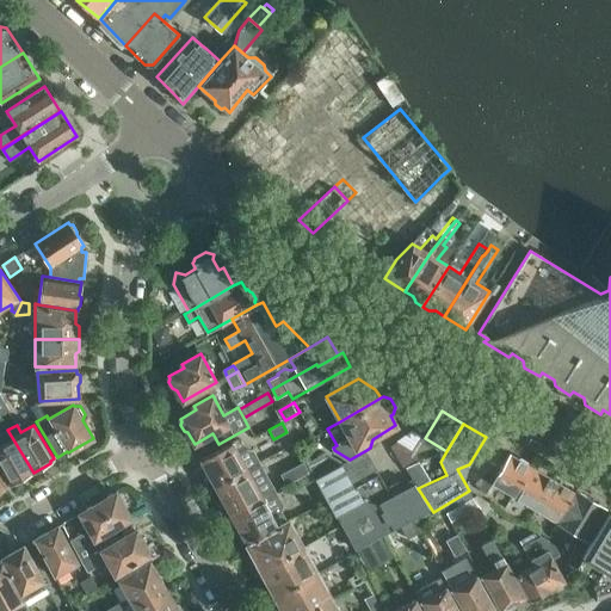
[(34,473),(7,430),(0,434),(0,468),(10,485),(13,482),(16,483),(34,473)]
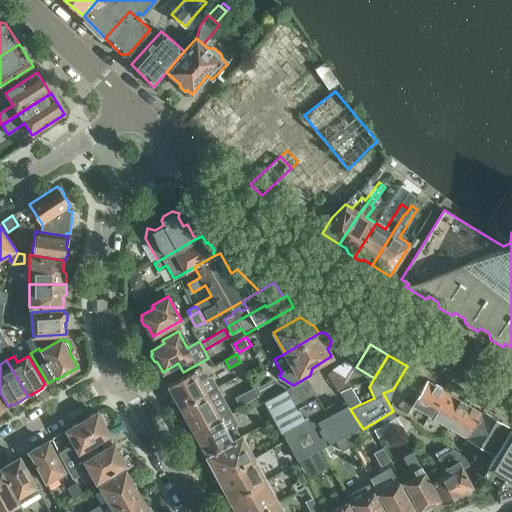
[(179,406),(180,408),(217,388),(211,377),(205,376),(200,366),(167,385),(173,395),(171,398),(175,405),(179,406)]
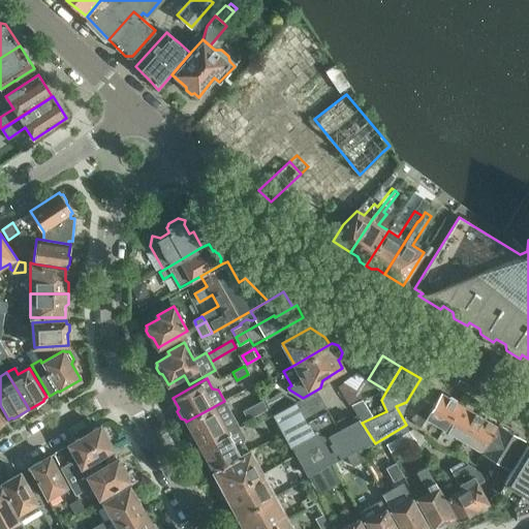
[(338,386),(345,394),(353,389),(346,379),(338,386)]
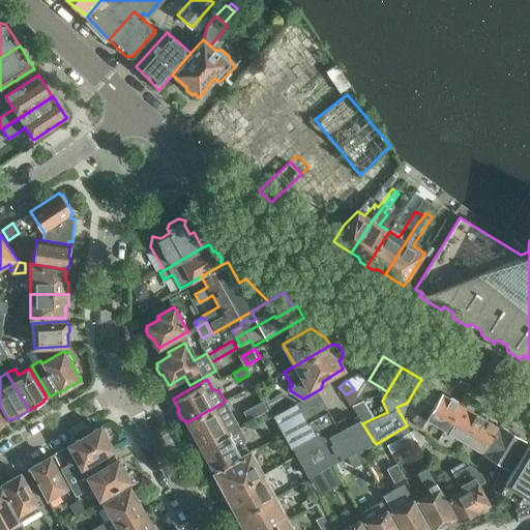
[(318,390),(303,399),(303,400),(294,405),(290,396),(284,392),(267,402),(307,476),(373,441),(357,416),(347,421),(349,425),(341,430),(318,390)]
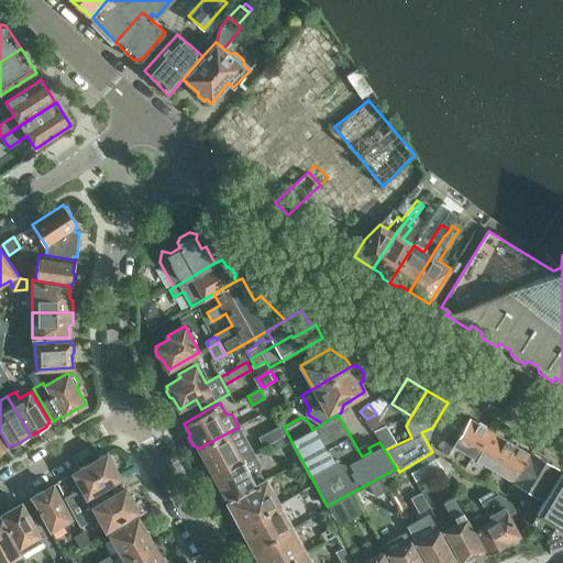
[(453,444),(473,456),(489,430),(468,418),(457,437),(453,444)]
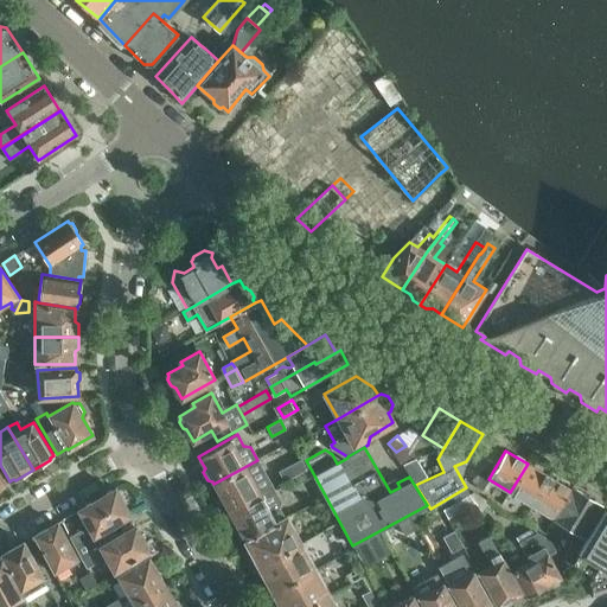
[(427,477),(415,458),(402,464),(415,484),(427,477)]
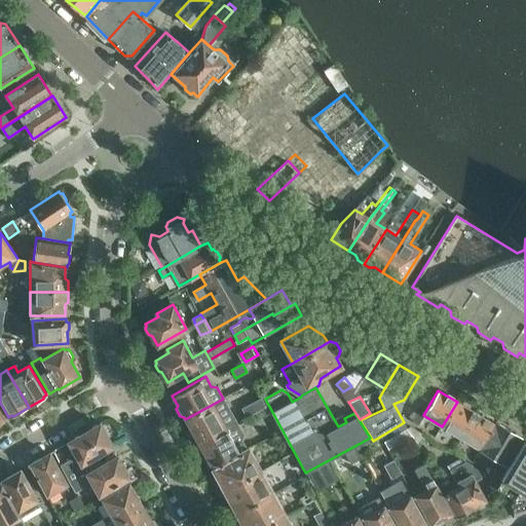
[(241,409),(247,417),(265,406),(261,398),(241,409)]
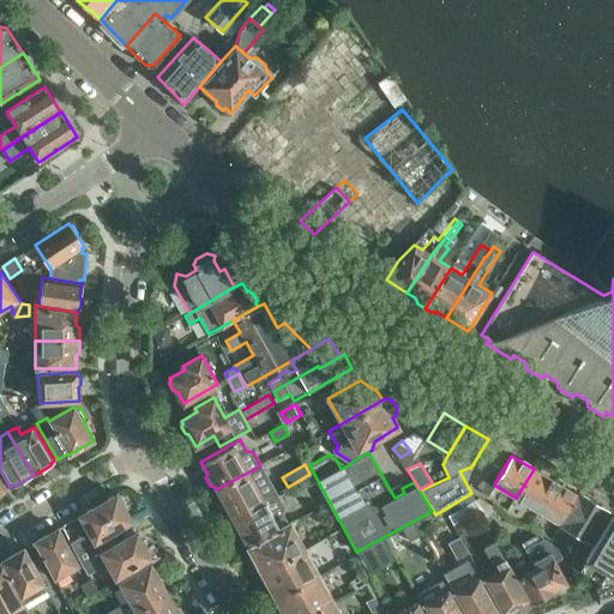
[(230,515),(263,498),(275,491),(260,465),(216,489),(222,499),(220,504),(226,512),(229,513),(230,515)]
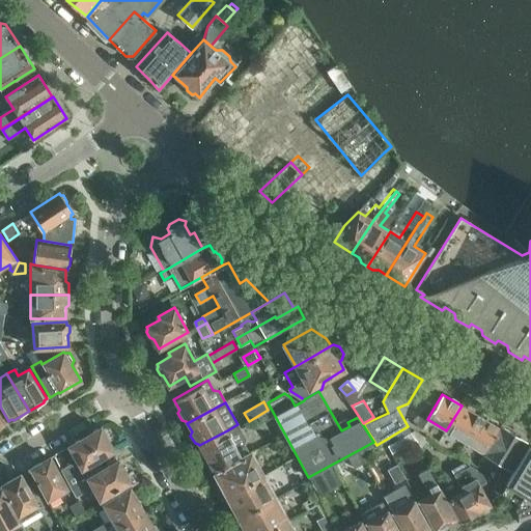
[(450,452),(457,456),(480,416),(462,406),(446,430),(459,439),(450,452)]
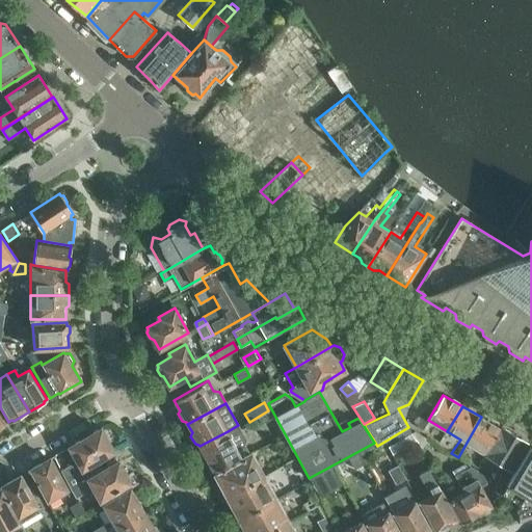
[(417,429),(428,420),(432,413),(425,407),(409,419),(417,429)]
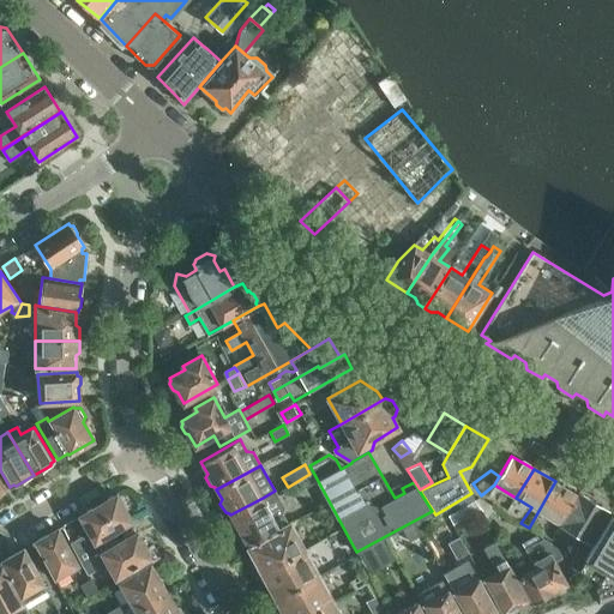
[(529,528),(537,533),(551,540),(557,531),(540,523),(545,515),(560,524),(577,494),(555,481),(529,528)]
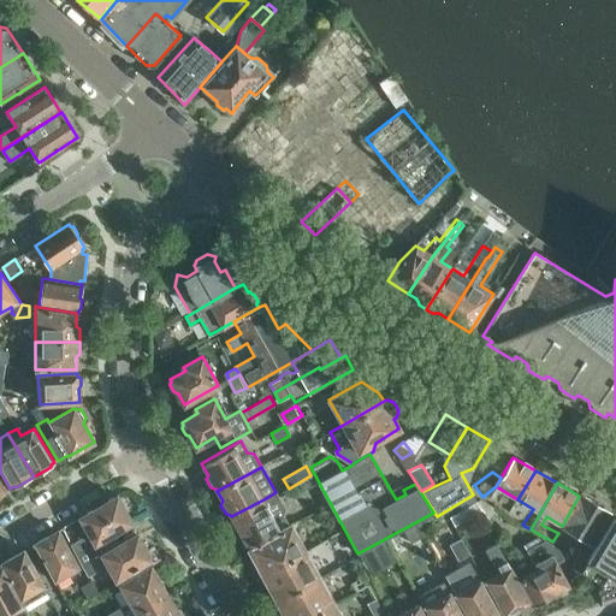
[(132,522),(117,495),(80,516),(95,544),(108,535),(132,522)]
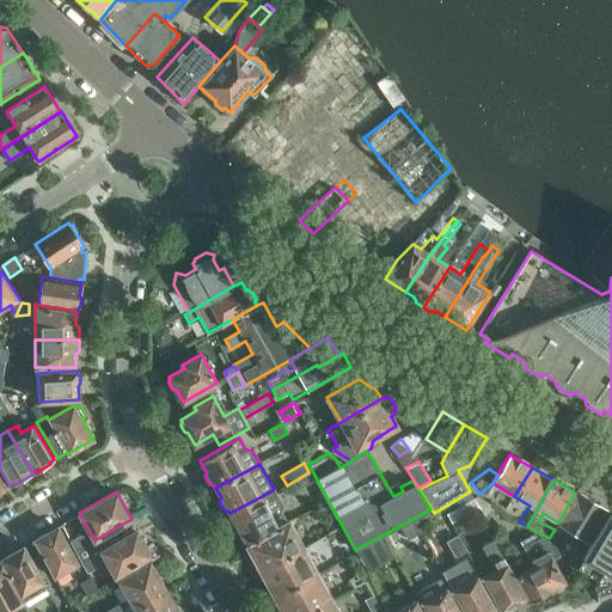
[(471,491),(484,514),(490,503),(471,491)]
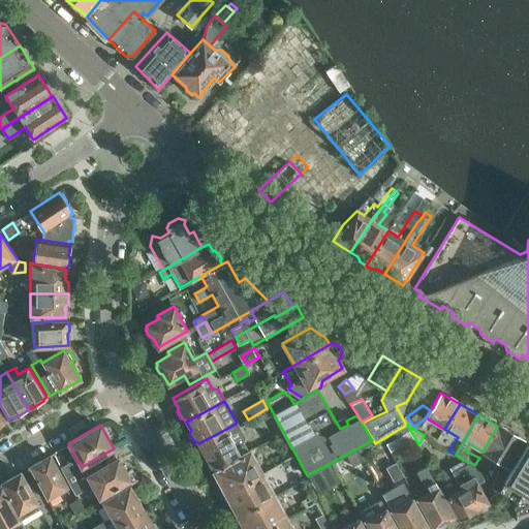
[(497,426),(483,452),(481,453),(508,468),(525,440),(498,425),(497,426)]
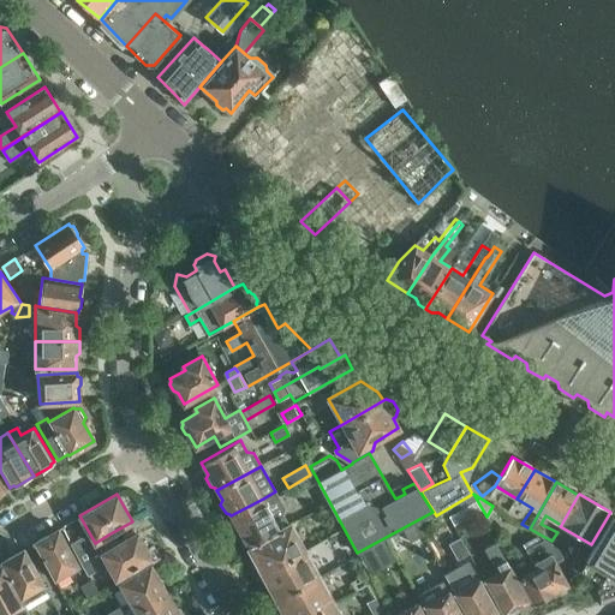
[(242,536),(248,547),(288,525),(282,515),(284,508),(278,495),(264,502),(233,520),(234,521),(232,526),(238,535),(242,536)]
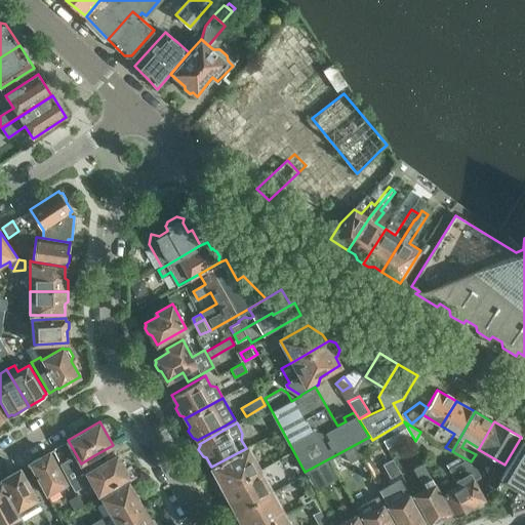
[(197,440),(199,444),(226,429),(225,426),(197,440)]
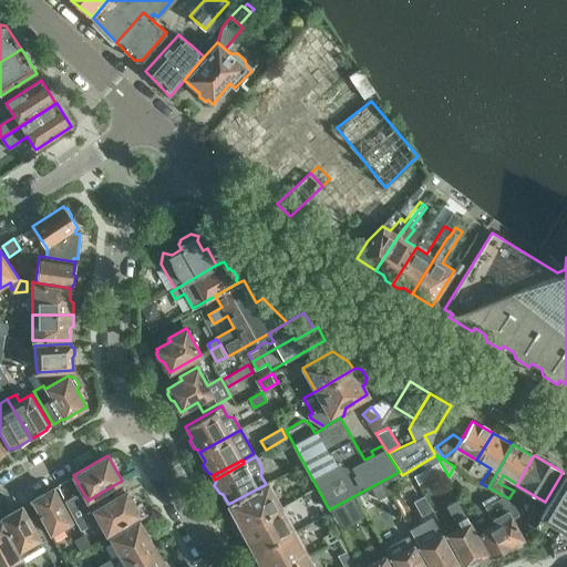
[(439,461),(423,470),(428,477),(443,468),(439,461)]
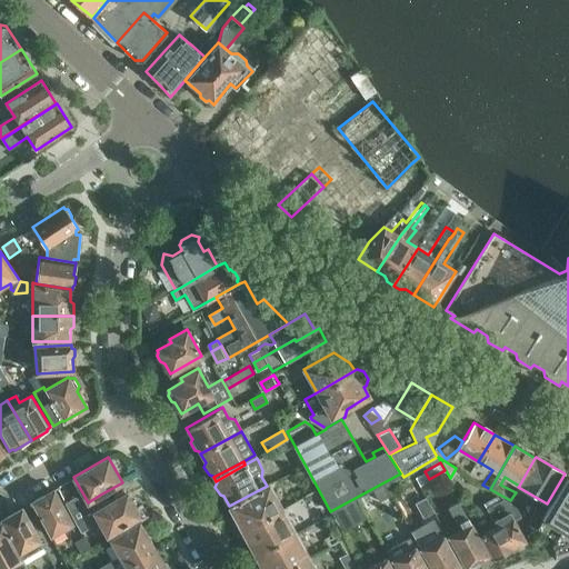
[(561,530),(568,533),(568,477),(542,518),(561,530)]
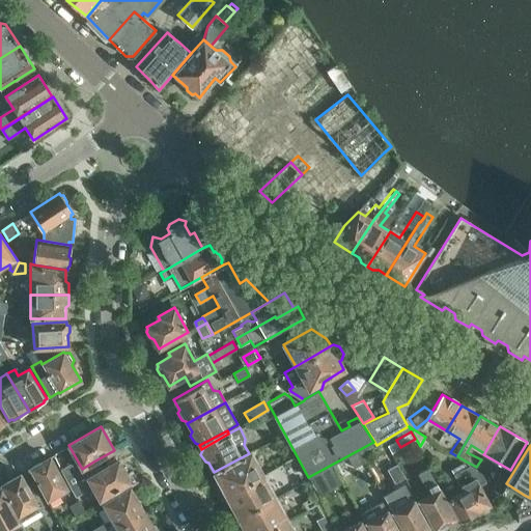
[(223,494),(224,496),(262,475),(251,452),(249,453),(214,472),(216,474),(213,475),(220,488),(223,487),(225,493),(223,494)]
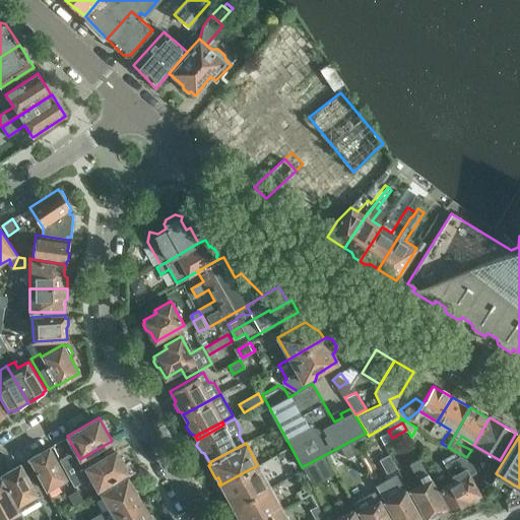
[(28,458),(46,490),(66,478),(49,447),(28,458)]
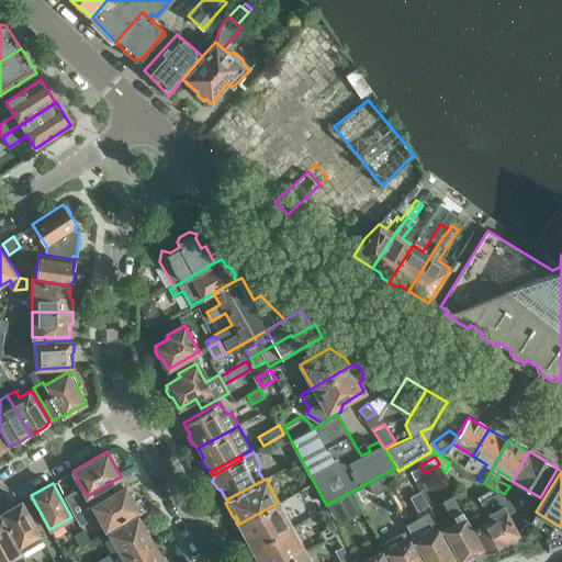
[(509,484),(509,486),(504,494),(508,497),(515,487),(509,484)]
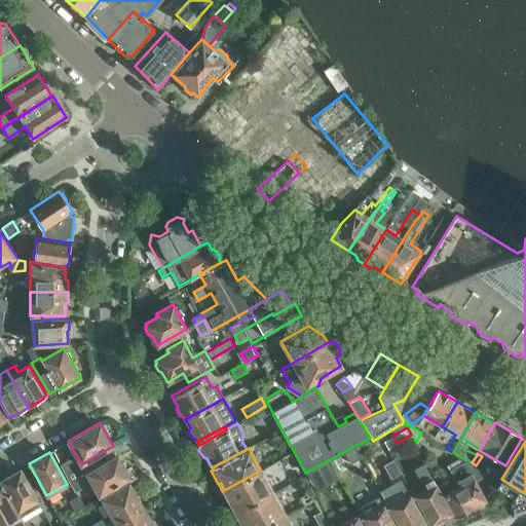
[(99,496),(130,479),(117,455),(98,465),(92,457),(81,464),(75,467),(85,485),(91,482),(99,496)]
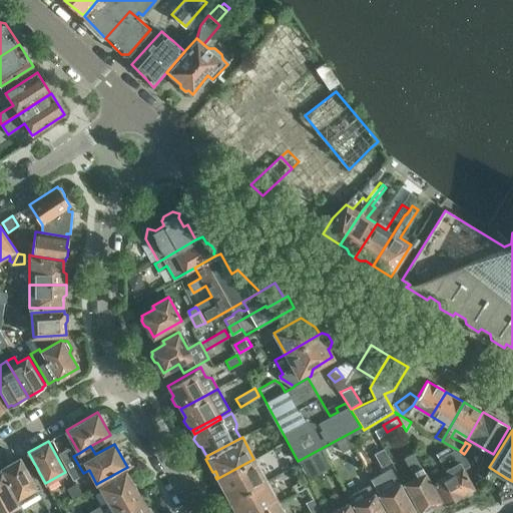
[(465,457),(448,447),(436,453),(439,459),(449,474),(437,481),(433,474),(431,476),(435,482),(446,503),(462,495),(461,494),(464,493),(464,494),(467,495),(472,493),(472,489),(472,488),(474,487),(463,468),(469,465),(465,457)]
